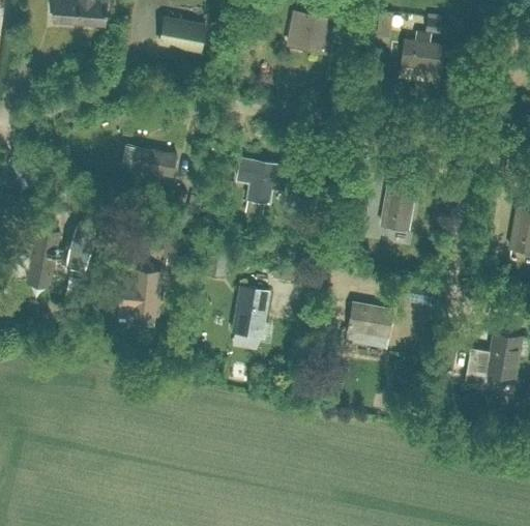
[(4,0),(4,12),(16,12),(16,0),(4,0)]
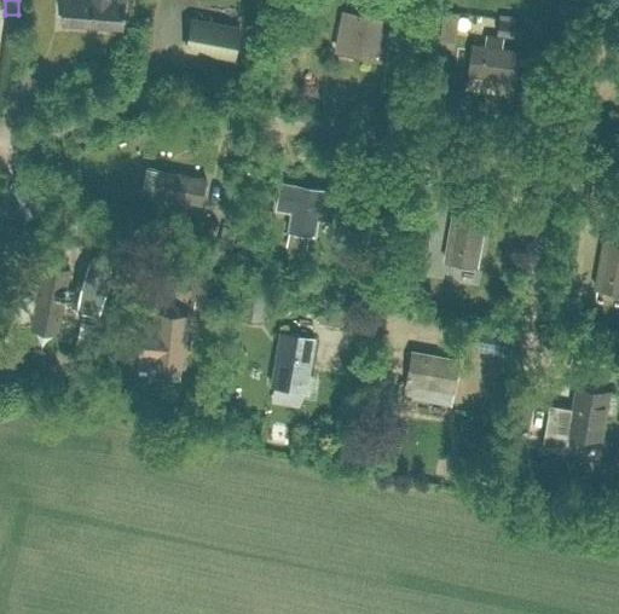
[(125,6),(111,5),(111,0),(90,0),(91,4),(64,1),(62,27),(122,30),(125,6)]
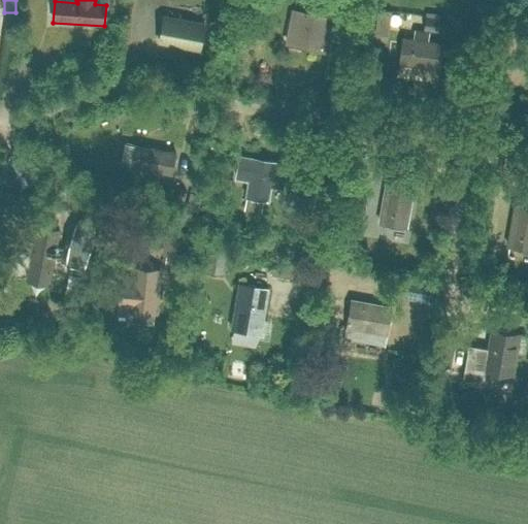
[(327,53),(333,22),(294,13),(287,44),(327,53)]
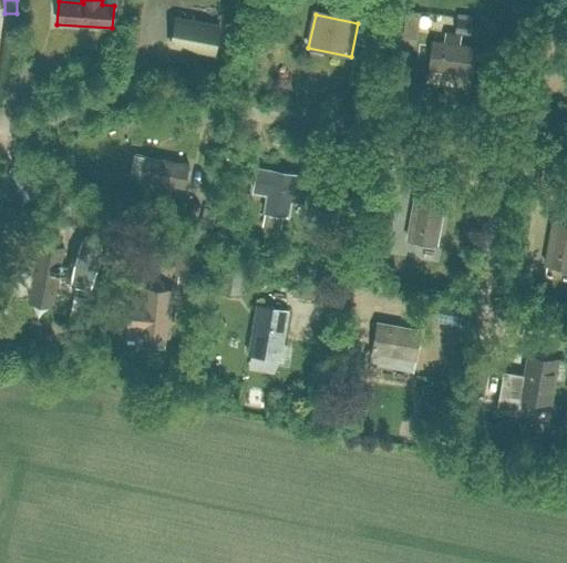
[(172,48),(214,55),(219,28),(176,20),(172,48)]
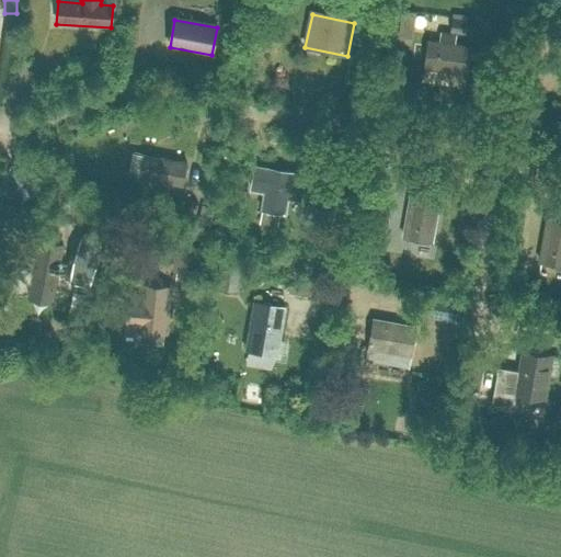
[(424,70),(465,76),(469,46),(455,45),(456,37),(441,35),(438,46),(428,44),(424,70)]
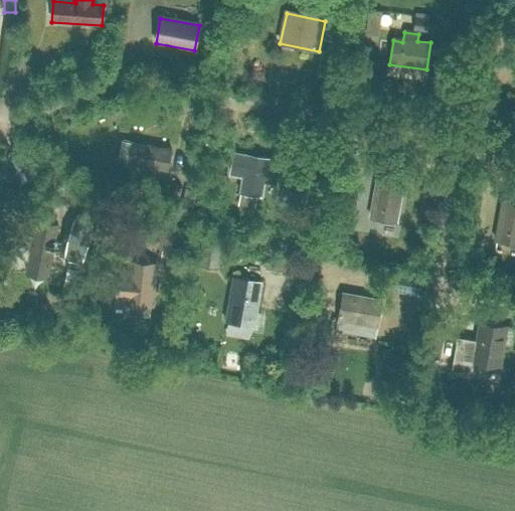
[(2,67),(0,68),(0,82),(8,78),(2,67)]
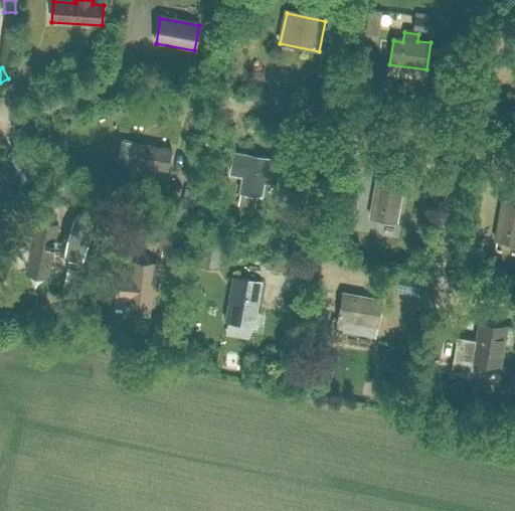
[(167,171),(171,152),(133,144),(129,164),(167,171)]
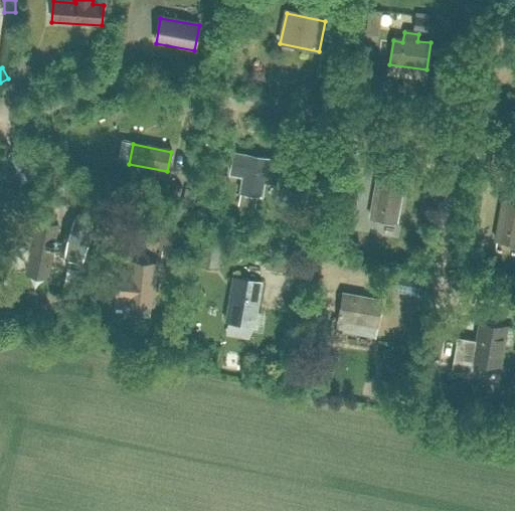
[(243,177),(240,193),(261,197),(263,185),(277,188),(281,163),(234,155),(230,175),(243,177)]
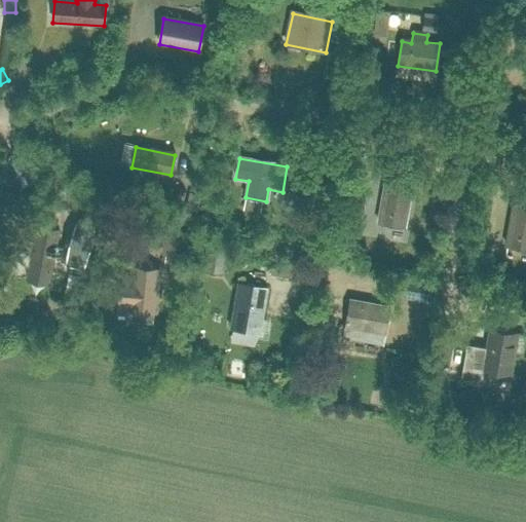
[(350,182),(345,207),(362,210),(367,185),(350,182)]
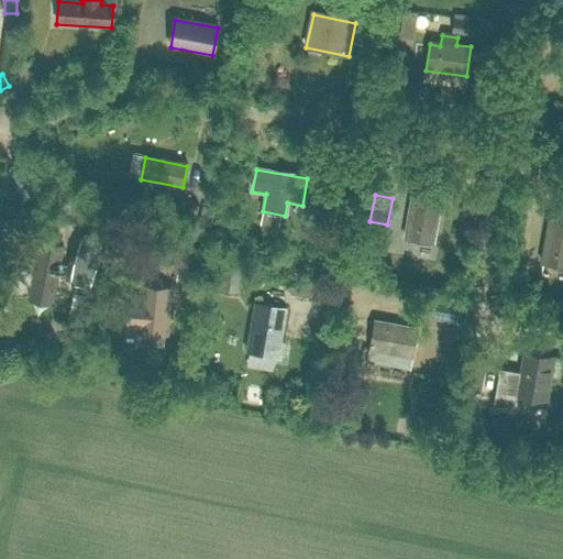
[(414,197),(406,240),(432,244),(440,203),(414,197)]
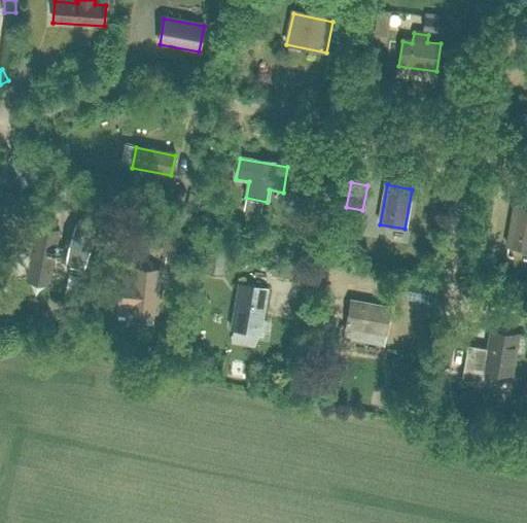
[(526,251),(526,210),(515,208),(507,248),(526,251)]
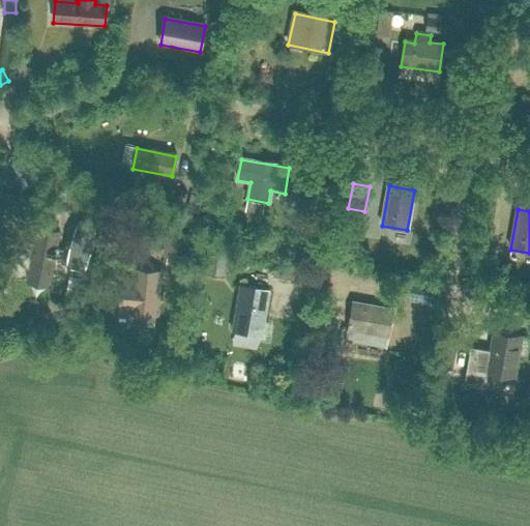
[(83,241),(104,245),(108,221),(88,216),(83,241)]
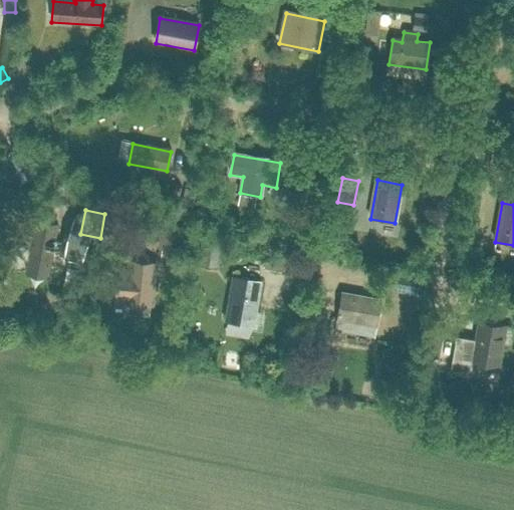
[(13,262),(14,263),(15,262),(17,261),(19,263),(19,264),(20,264),(22,263),(23,262),(24,262),(25,261),(26,260),(28,260),(26,274),(50,279),(53,268),(50,267),(53,251),(60,252),(61,244),(55,242),(58,227),(33,222),(29,239),(32,239),(30,253),(28,252),(27,251),(26,249),(25,248),(24,247),(23,246),(21,245),(20,245),(18,245),(17,245),(15,245),(14,246),(12,247),(11,248),(10,249),(9,251),(9,252),(9,254),(9,255),(9,257),(10,259),(11,260),(12,261),(13,262)]
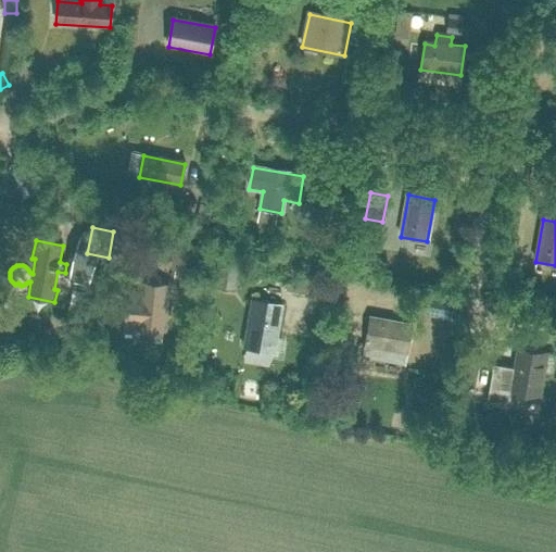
[(213,288),(237,292),(241,264),(217,261),(213,288)]
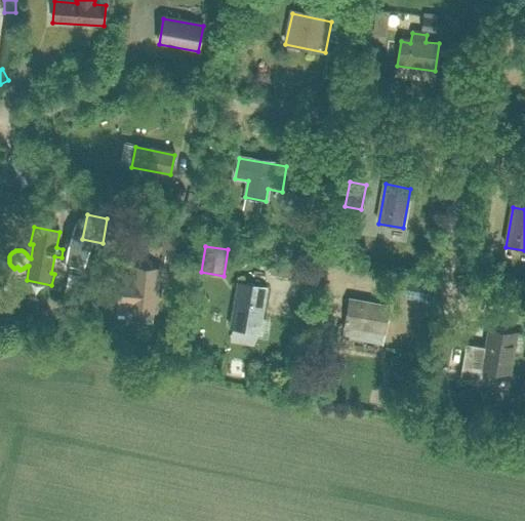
[(155,312),(158,271),(133,269),(132,281),(122,280),(120,305),(130,306),(130,310),(155,312)]
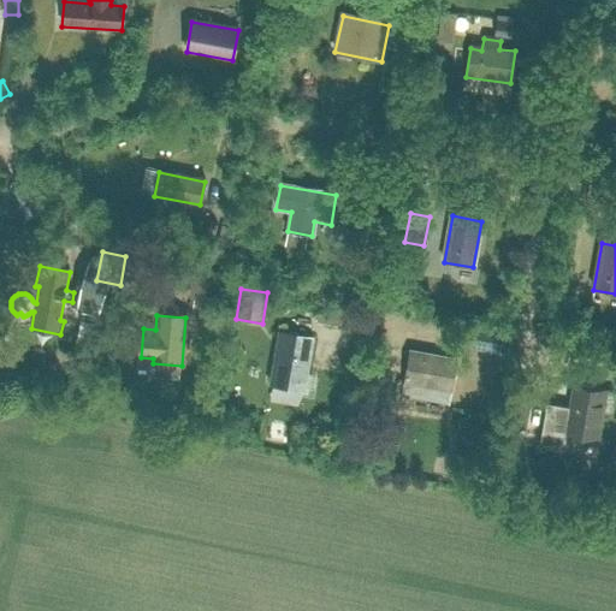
[(469,328),(468,344),(496,346),(497,331),(469,328)]
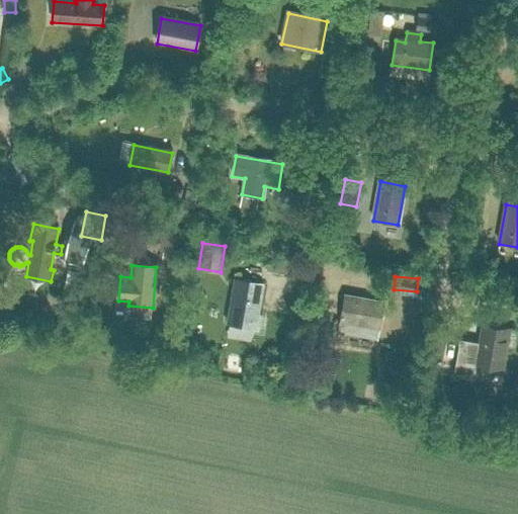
[(255,325),(262,284),(233,278),(226,319),(255,325)]
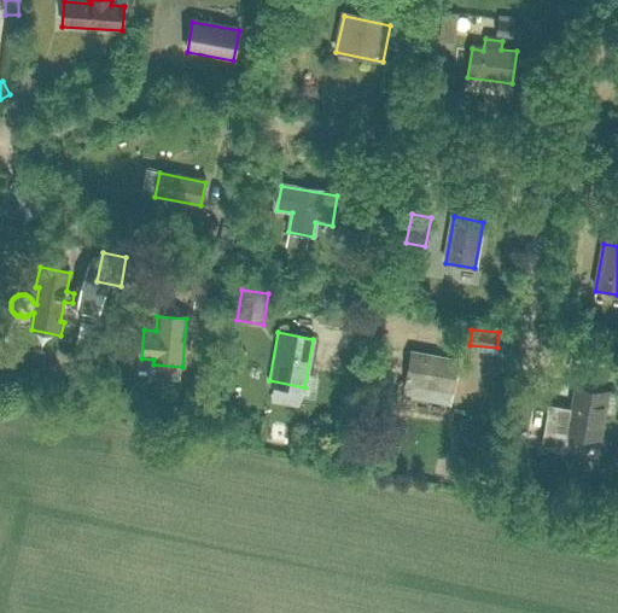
[(458,363),(410,355),(403,398),(449,407),(458,363)]
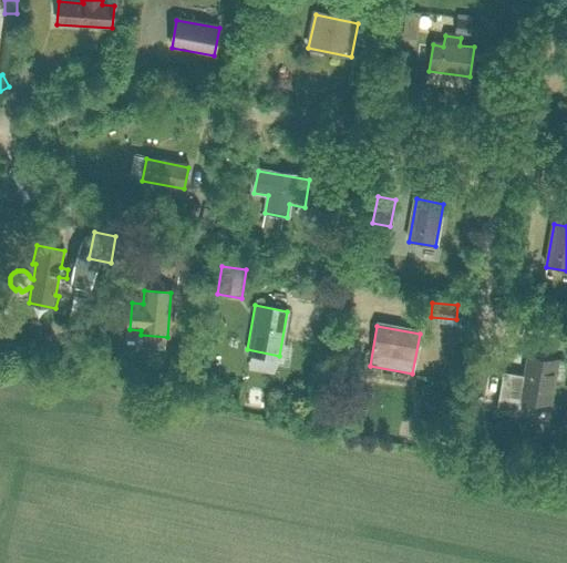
[(564,364),(557,362),(557,360),(528,355),(521,400),(550,405),(554,380),(562,381),(564,379),(566,367),(564,364)]
